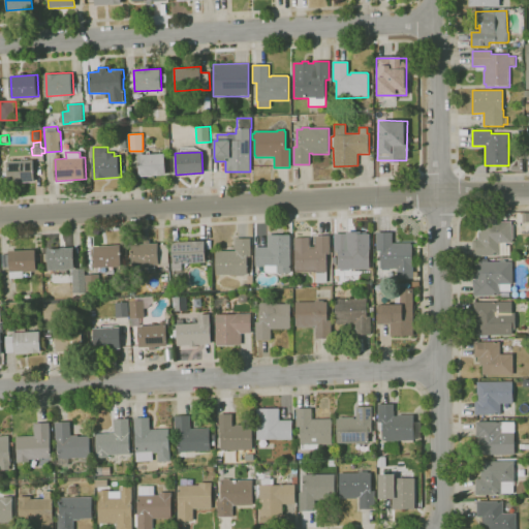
[(138,177),(137,155),(164,154),(165,175),(151,176),(138,177)]
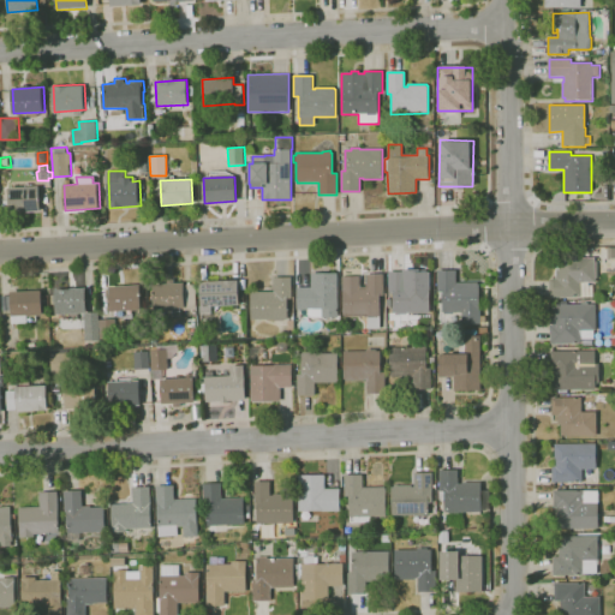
[(41,212),(10,213),(10,187),(40,186),(41,212)]
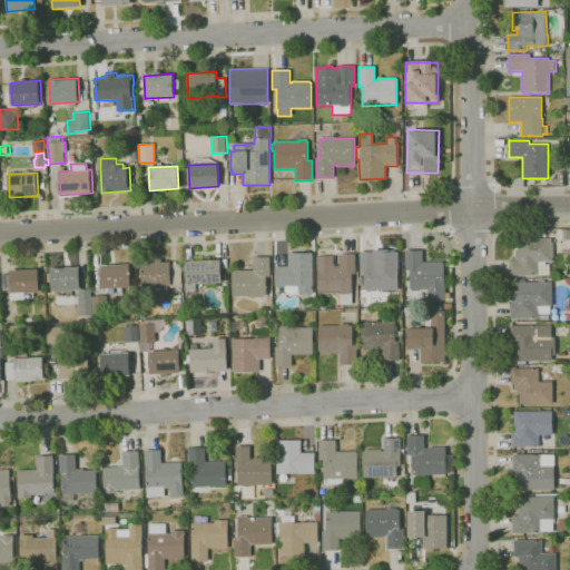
[(564,185),(550,185),(551,178),(557,178),(557,173),(564,173),(564,185)]
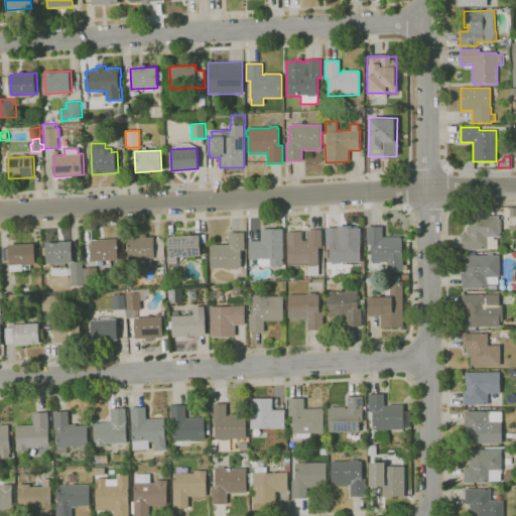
[(480,252),(466,252),(466,249),(461,250),(461,234),(466,234),(466,217),(499,216),(499,219),(501,219),(501,233),(499,233),(499,237),(487,237),(487,249),(480,249),(480,252)]
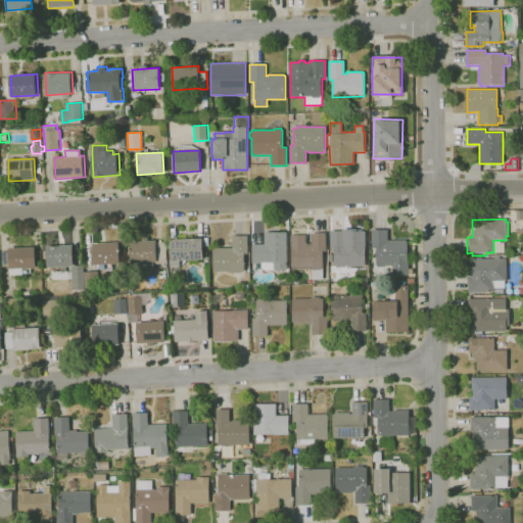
[(346,268),(338,268),(338,267),(334,267),(334,249),(330,249),(330,231),(342,231),(342,229),(357,229),(357,231),(366,231),(366,267),(346,267),(346,268)]
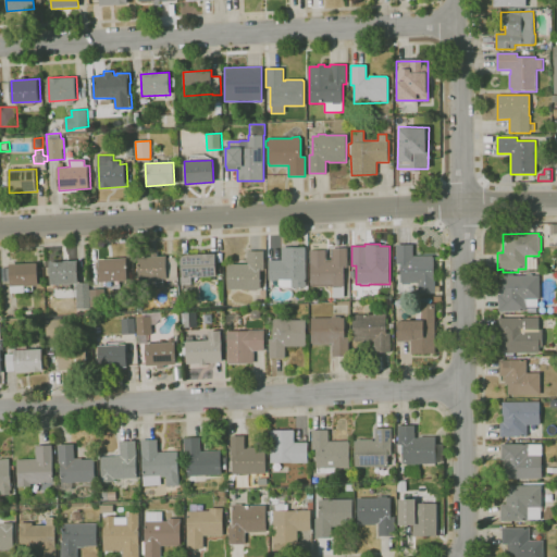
[(435,294),(418,294),(418,283),(410,283),(410,284),(400,284),(400,264),(396,264),(396,245),(413,245),(413,256),(433,256),(433,258),(434,258),(434,280),(435,280),(435,294)]
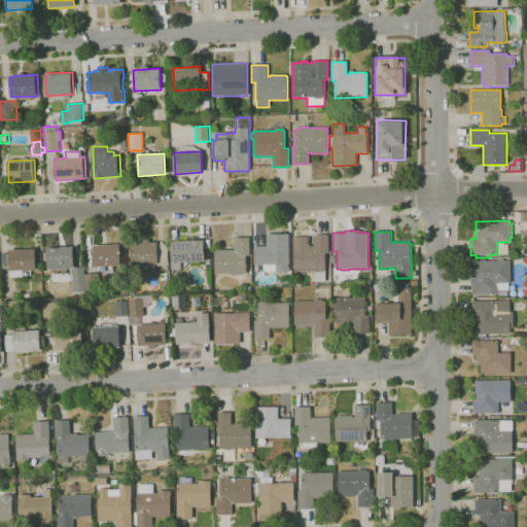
[(289,272),(265,272),(265,266),(254,266),(254,246),(267,246),(267,240),(267,235),(289,234),(289,272)]
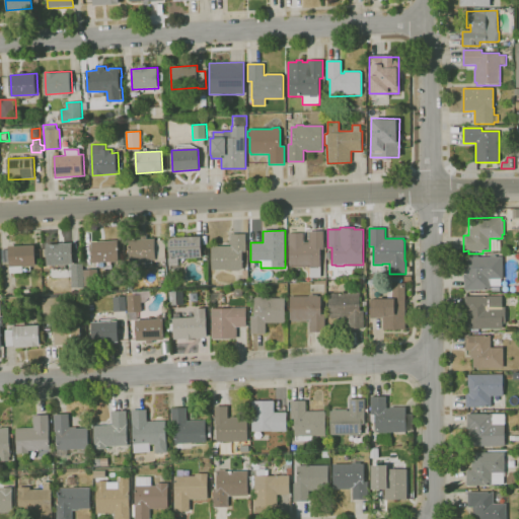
[(320,277),(310,277),(310,267),(290,267),(289,245),(289,233),(304,233),(304,242),(309,242),(309,231),(323,231),(324,249),(320,249),(320,267),(320,277)]
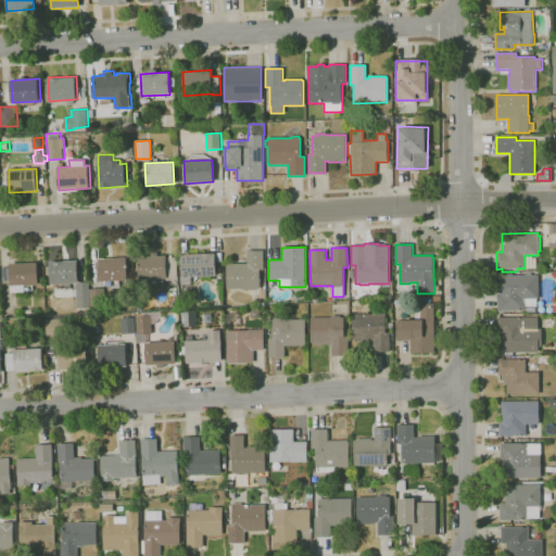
[(256,290),(248,290),(248,289),(226,289),(226,264),(248,264),(248,251),(264,251),(264,269),(260,269),(260,289),(256,289),(256,290)]
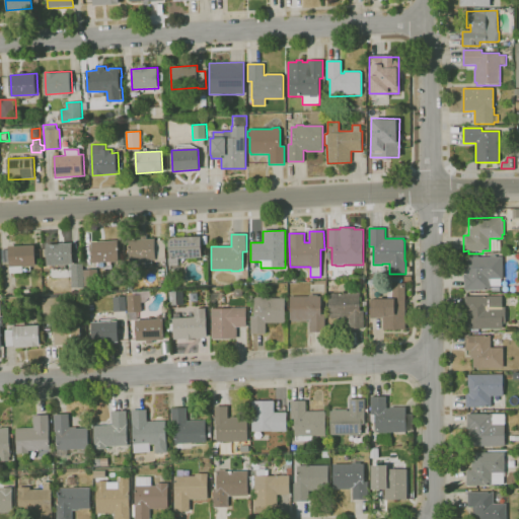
[(170,265),(170,257),(169,237),(202,236),(203,256),(180,258),(180,264),(170,265)]
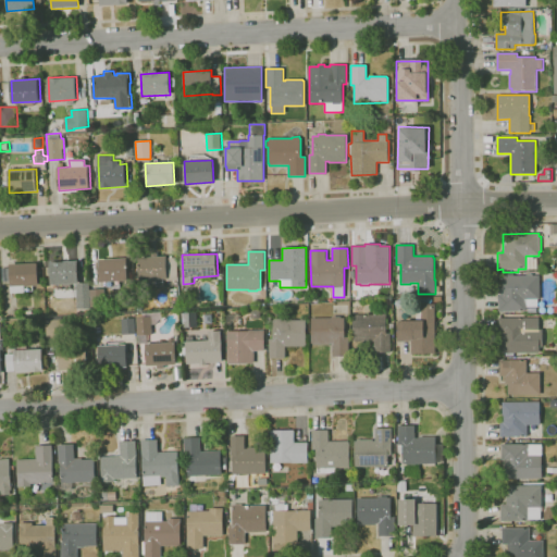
[(168,281),(168,279),(141,280),(139,258),(168,256),(168,258),(177,257),(178,280),(168,281)]
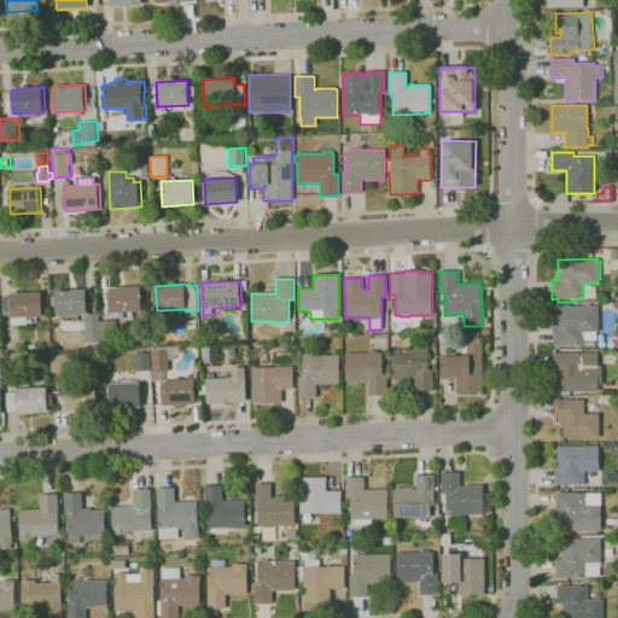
[(130,321),(130,318),(120,318),(120,313),(112,313),(110,287),(143,286),(144,312),(134,312),(134,321),(130,321)]
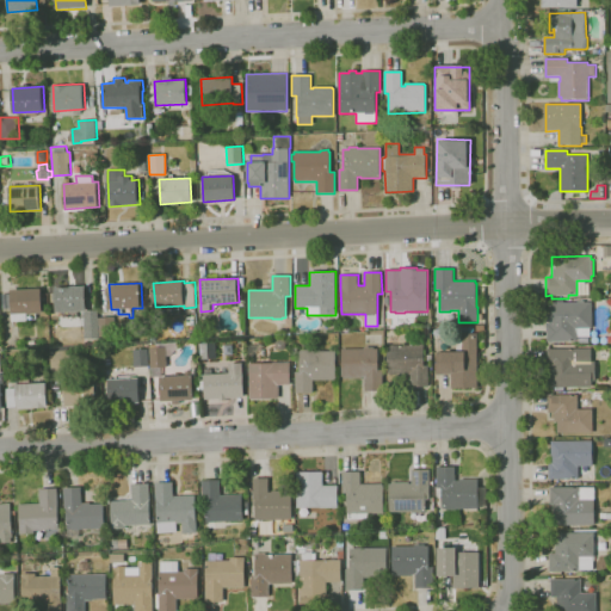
[(88,310),(80,310),(80,316),(65,316),(63,312),(56,313),(55,288),(86,285),(88,310)]
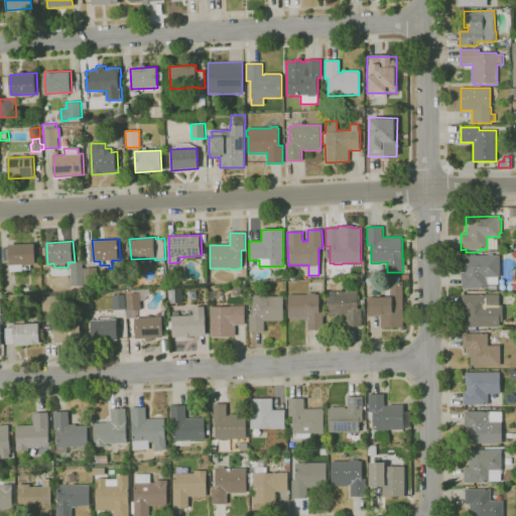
[(11,270),(10,245),(36,243),(37,264),(35,264),(35,265),(31,265),(31,269),(11,270)]
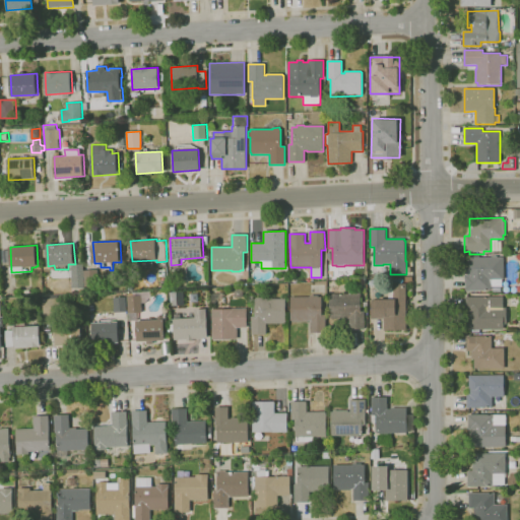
[(3,263),(2,250),(9,250),(10,262),(3,263)]
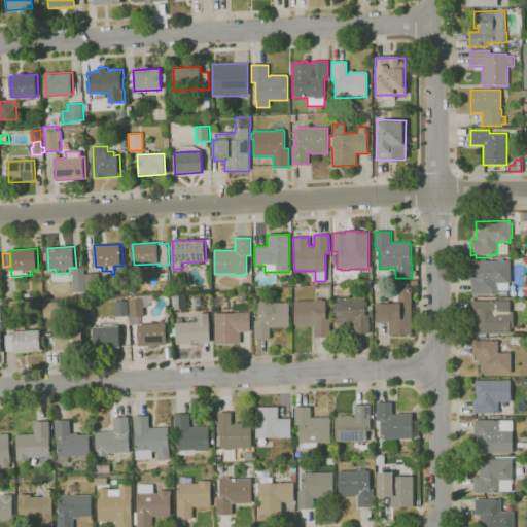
[(498,294),(471,294),(471,279),(473,279),(473,260),(477,260),(476,258),(486,258),(486,260),(511,260),(511,283),(508,283),(508,290),(498,290),(498,294)]
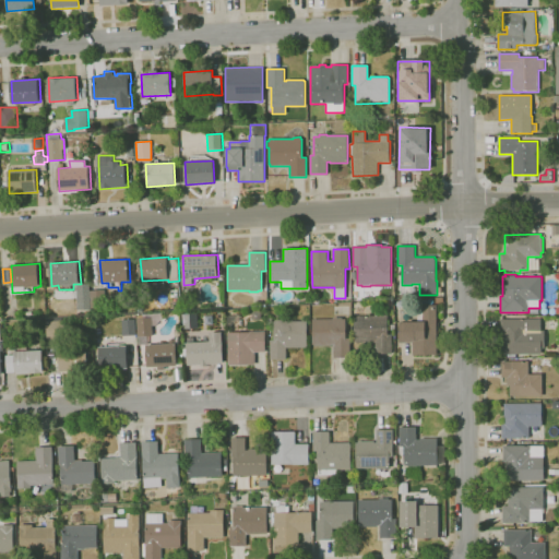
[(91,283),(91,298),(78,298),(78,284),(91,283)]
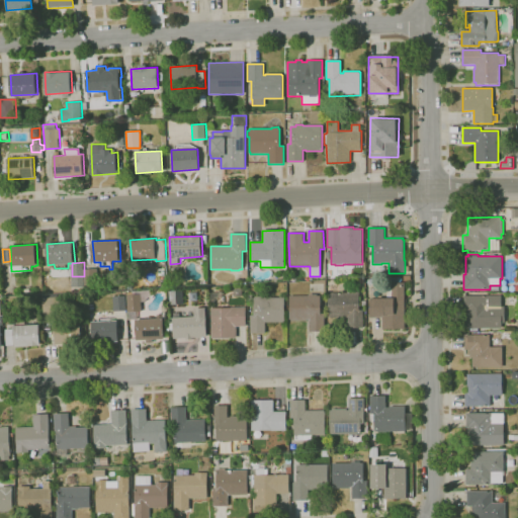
[(85,285),(84,268),(98,268),(99,284),(85,285)]
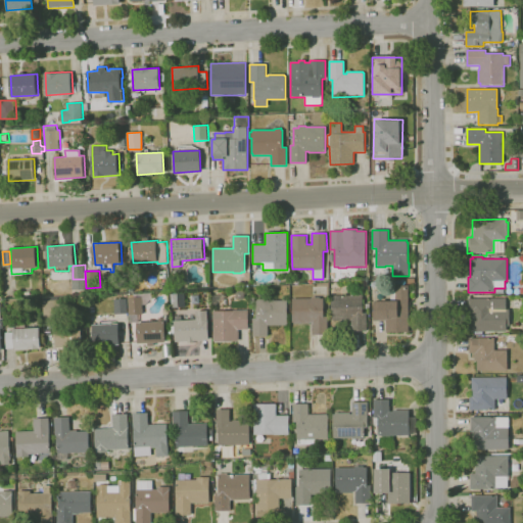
[(373,289),(369,284),(374,280),(379,285),(373,289)]
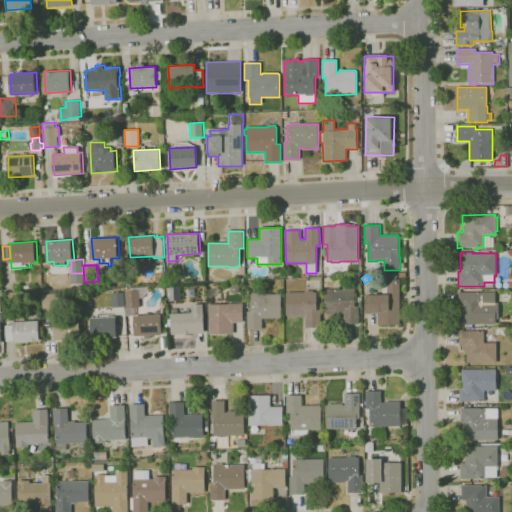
[(400,325),(378,325),(378,314),(365,314),(365,295),(386,295),(386,280),(399,279),(400,325)]
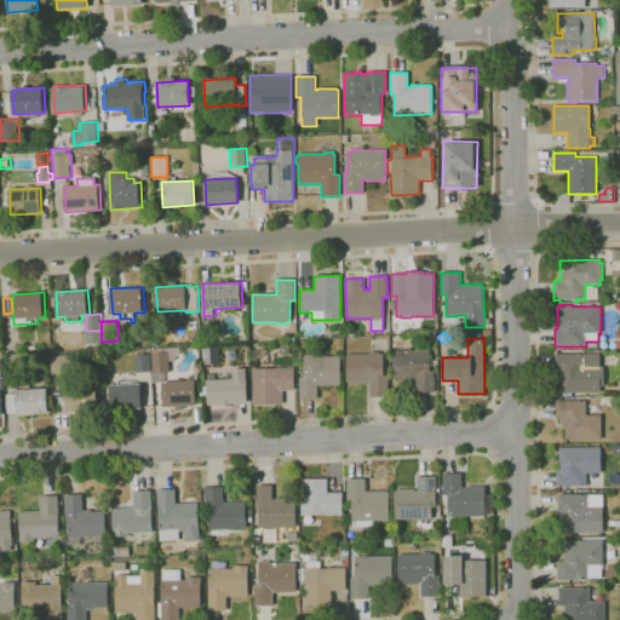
[(282,355),(280,352),(279,350),(280,348),(281,345),(287,344),(290,346),(290,352),(287,355),(285,355),(282,355)]
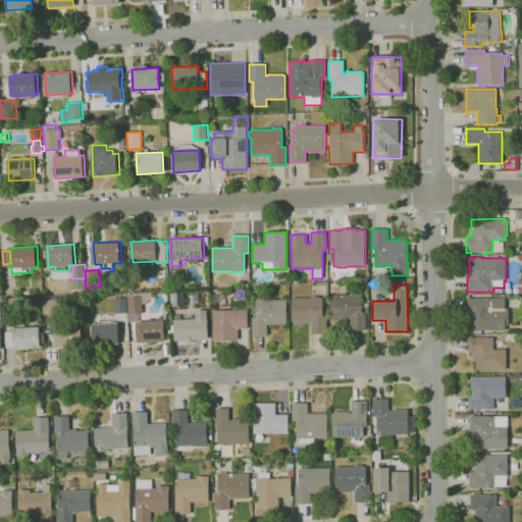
[(214,305),(213,305),(212,304),(212,295),(224,294),(224,298),(223,298),(223,299),(217,299),(217,303),(216,304),(215,305),(214,305)]
